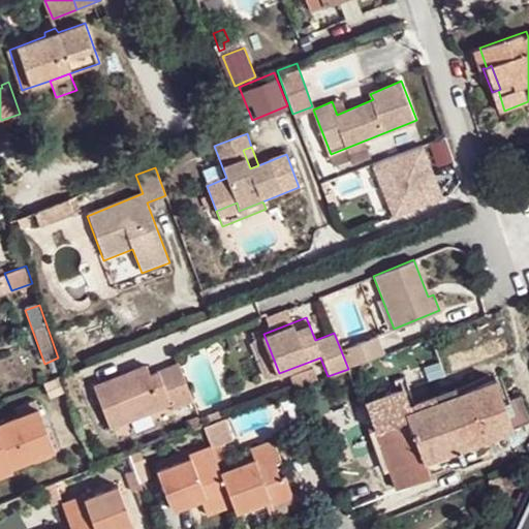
[(279,373),(263,334),(252,338),(267,377),(279,373)]
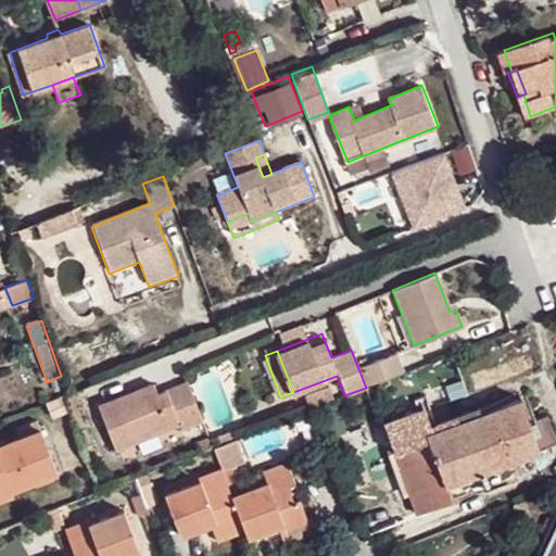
[(394,352),(358,366),(366,388),(402,374),(394,352)]
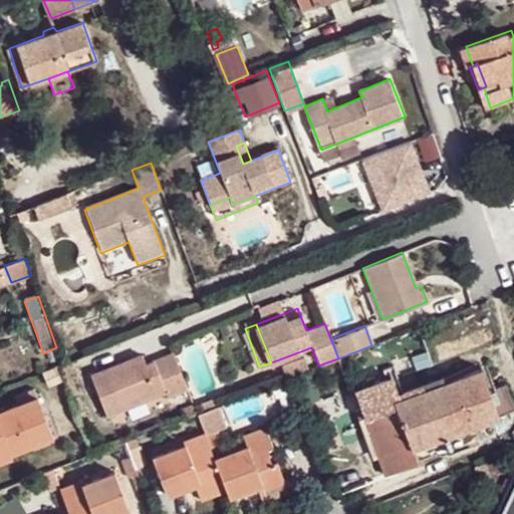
[(187,389),(172,351),(143,362),(140,354),(88,374),(104,414),(162,391),(165,398),(187,389)]
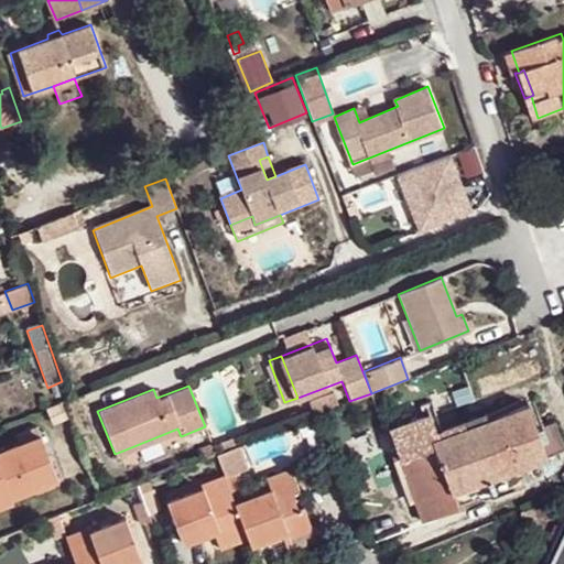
[(489,420),(467,429),(486,480),(492,496),(529,483),(524,466),(563,451),(563,448),(554,423),(538,430),(530,405),(489,420)]
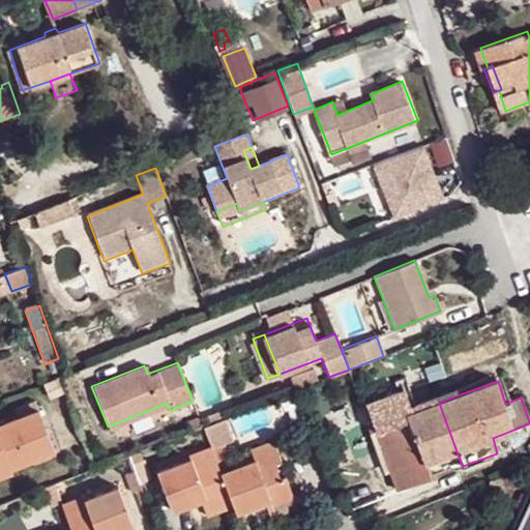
[(436,394),(439,403),(460,394),(457,387),(436,394)]
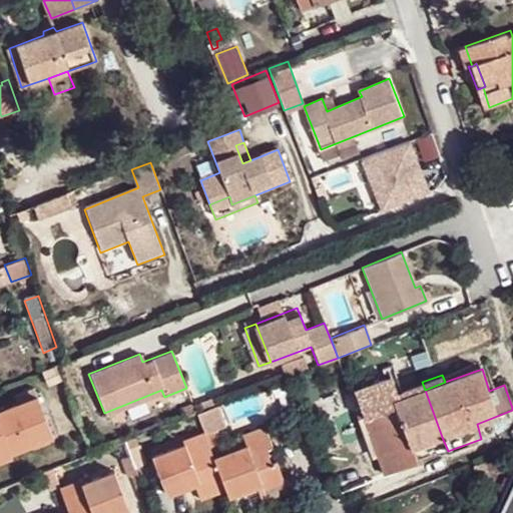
[(392,377),(355,391),(361,407),(379,456),(385,475),(420,462),(415,447),(442,437),(425,390),(400,399),(397,391),(392,377)]
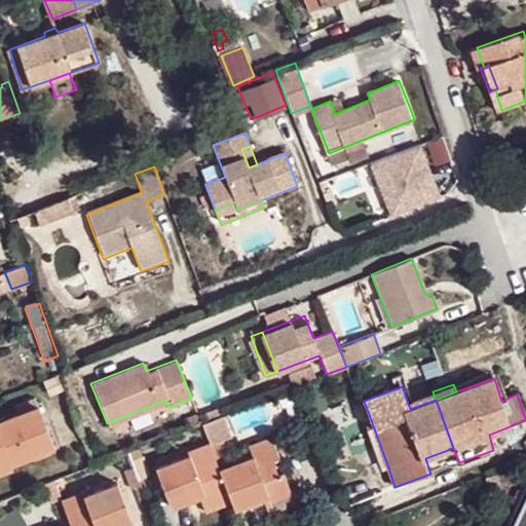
[(410,409),(436,400),(433,391),(407,401),(410,409)]
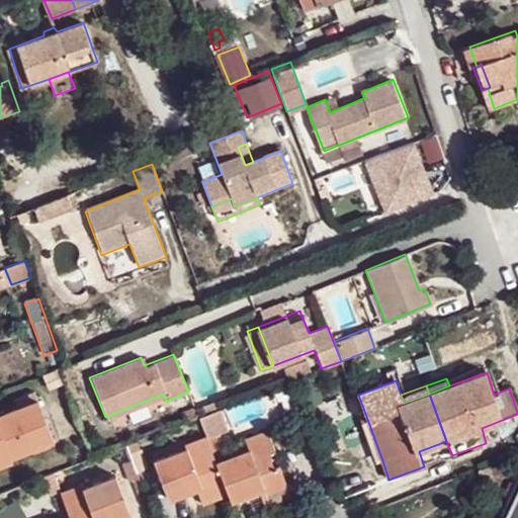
[(0,451),(8,448),(10,455),(54,438),(38,399),(0,414),(0,451)]
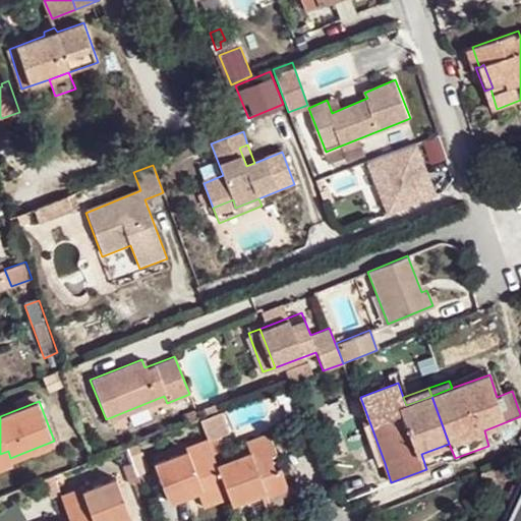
[(186,424),(199,419),(198,417),(195,409),(182,414),(186,424)]
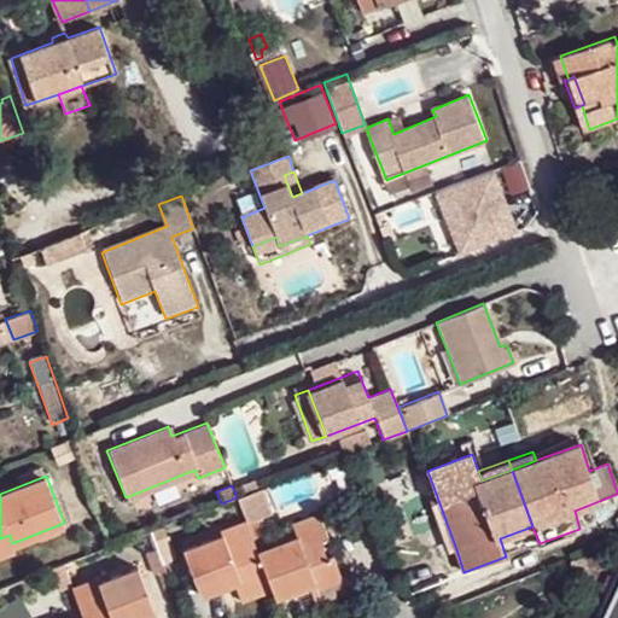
[(262,488),(237,497),(248,523),(272,513),(262,488)]
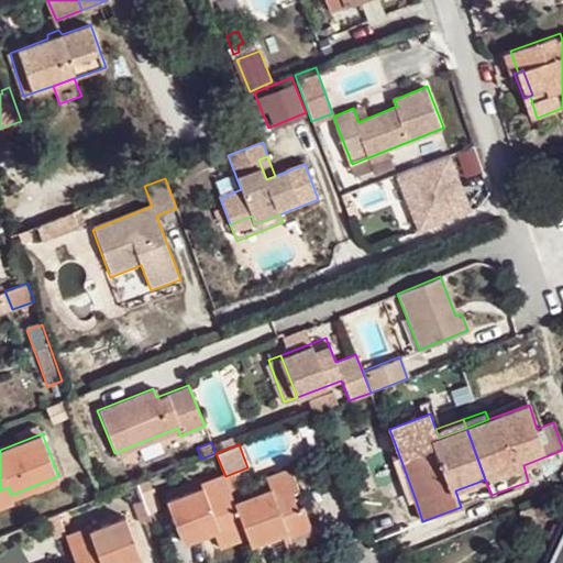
[(416,500),(396,446),(388,450),(407,504),(416,500)]
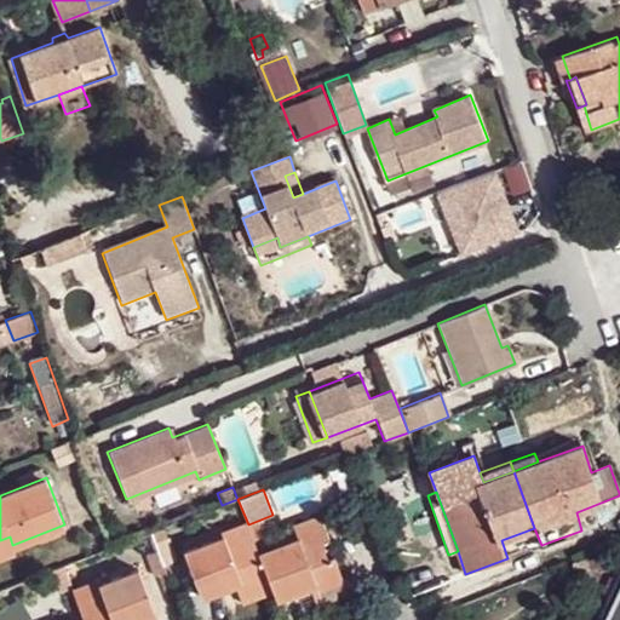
[(220,527),(223,534),(225,544),(251,534),(242,518),(220,527)]
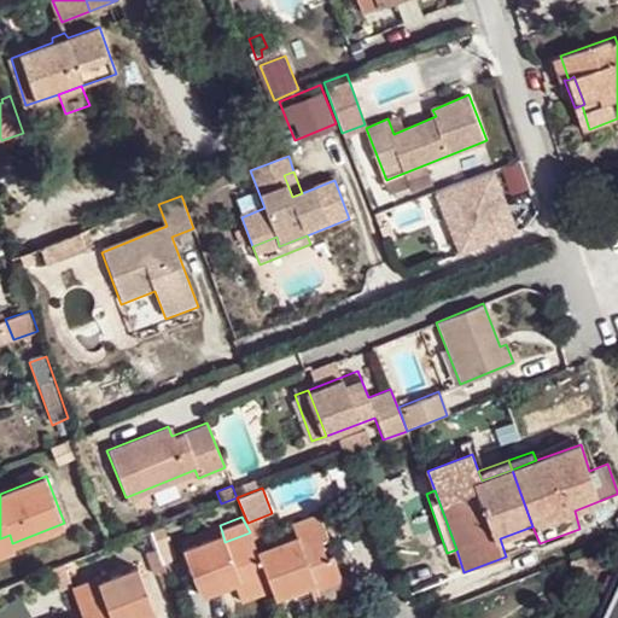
[(264,573),(269,587),(274,596),(293,590),(301,607),(348,589),(332,552),(326,554),(313,524),(293,531),(295,536),(257,551),(264,573)]
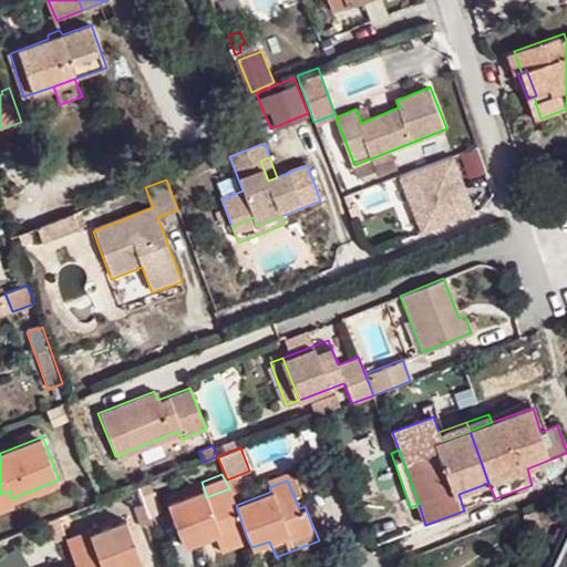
[(206,497),(204,488),(166,503),(182,544),(200,537),(197,531),(210,525),(215,537),(243,526),(236,505),(229,488),(206,497)]
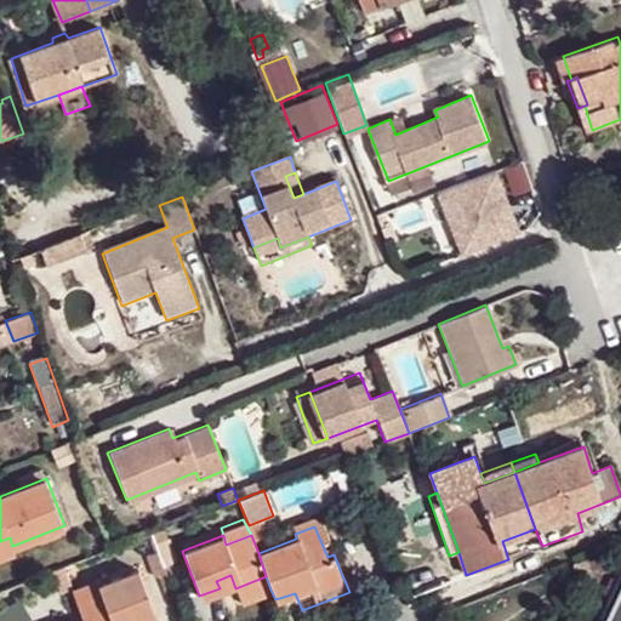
[(10,537),(0,541),(0,559),(16,553),(12,546),(10,537)]
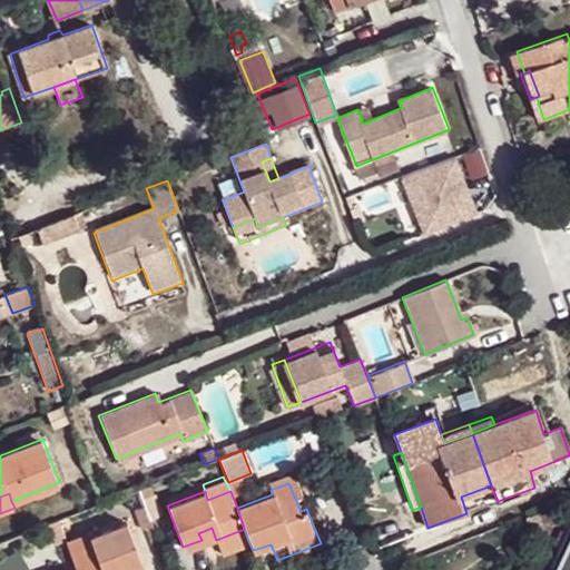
[(551,514),(539,519),(543,528),(556,524),(551,514)]
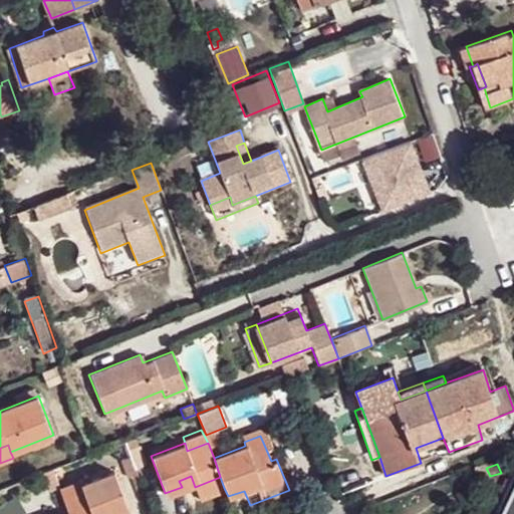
[(113,470),(81,483),(83,491),(63,500),(67,513),(111,513),(112,513),(127,508),(113,470)]
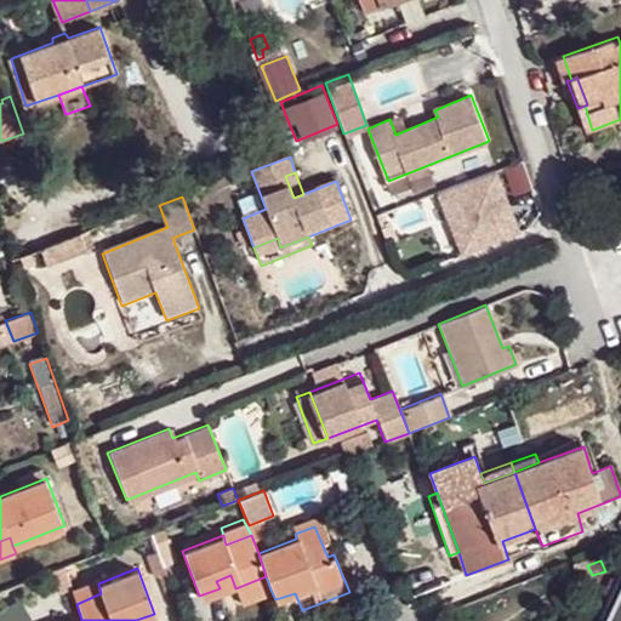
[(266,576),(235,588),(240,602),(271,590),(266,576)]
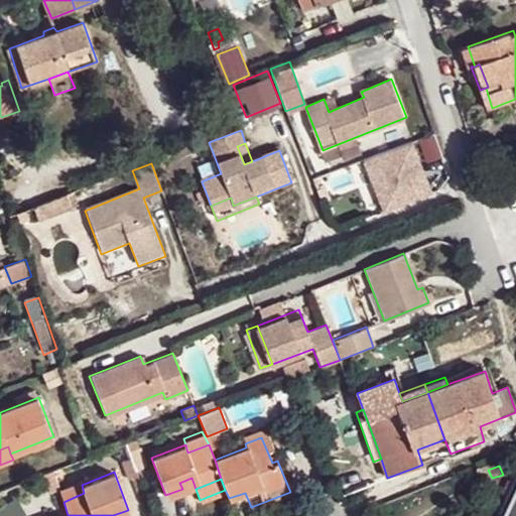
[(84,493),(82,485),(80,482),(58,490),(63,502),(84,493)]
